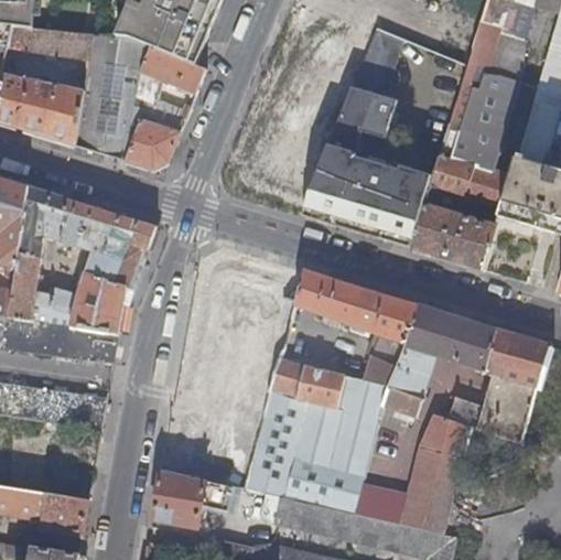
[(0,88),(4,70),(8,53),(14,24),(35,27),(36,0),(0,0),(0,22),(4,23),(3,39),(0,38),(0,88)]
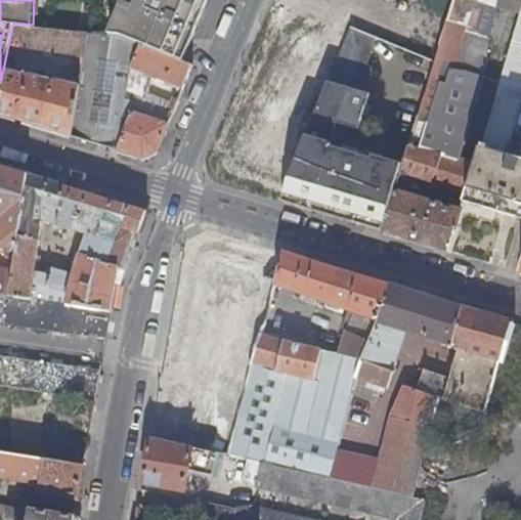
[(119,0),(105,33),(122,35),(133,39),(139,42),(180,59),(204,0),(119,0)]
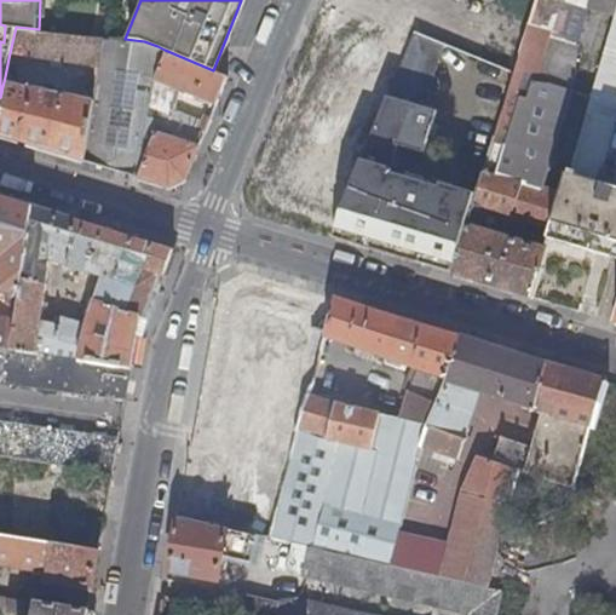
[(461,12),(495,23),(502,0),(419,0),(410,26),(437,34),(443,15),(459,19),(461,12)]
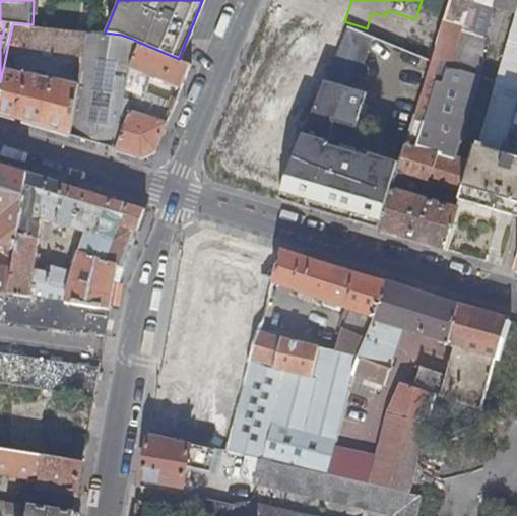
[(379,227),(446,247),(458,206),(436,199),(449,157),(453,158),(475,85),(480,63),(463,57),(460,68),(451,65),(447,66),(458,27),(481,35),(492,0),(446,0),(430,57),(399,158),(379,227)]
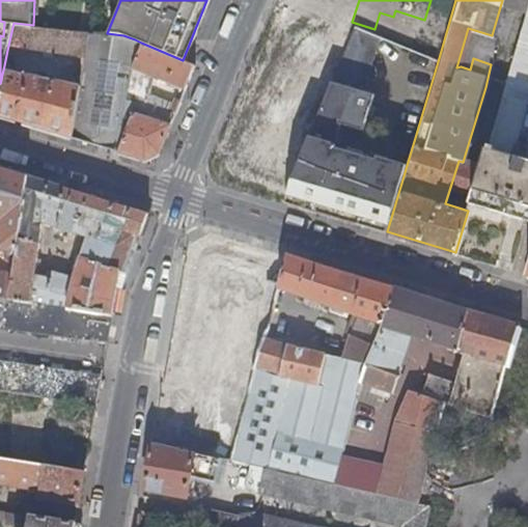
[(527,2),(502,94),(527,101),(527,2)]
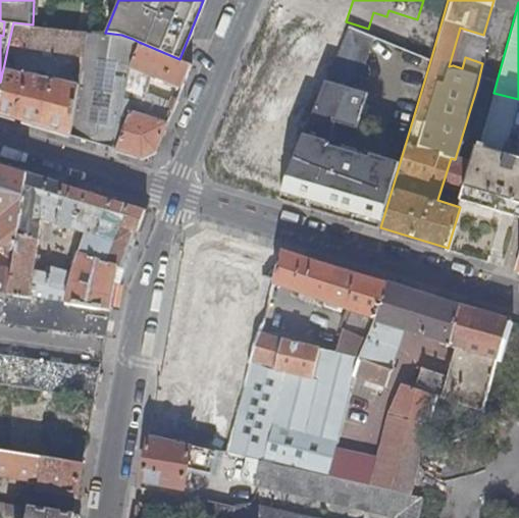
[(82,59),(86,32),(86,30),(33,24),(13,22),(7,49),(16,51),(18,42),(76,52),(75,58),(82,59)]
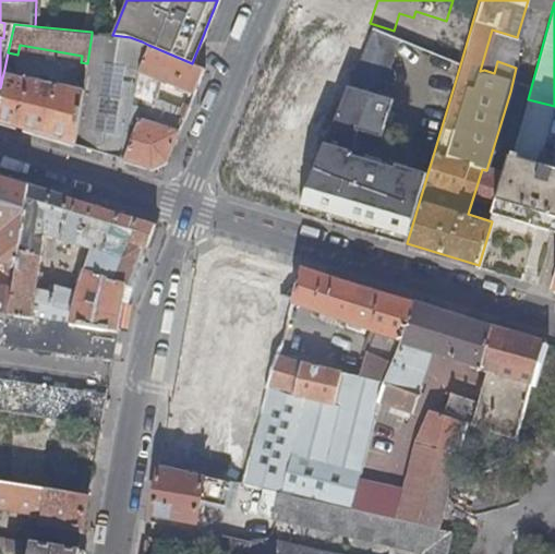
[(297,211),(407,243),(429,170),(408,164),(409,160),(391,155),(390,159),(369,154),(368,156),(353,152),(360,128),(384,134),(395,96),(383,93),(399,35),(372,24),(328,132),(297,211)]
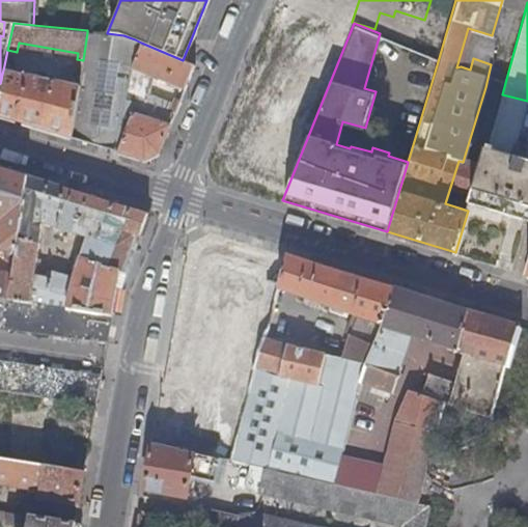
[(473,58),(491,64),(492,35),(468,28),(456,67),(461,66),(470,70),(473,58)]
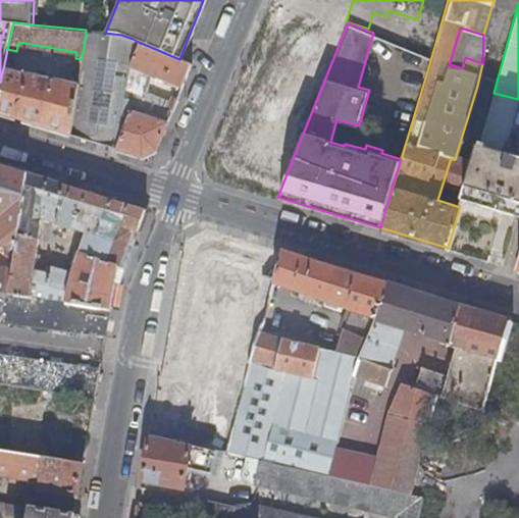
[(114,147),(133,39),(121,35),(105,33),(86,32),(82,59),(79,75),(70,134),(114,147)]
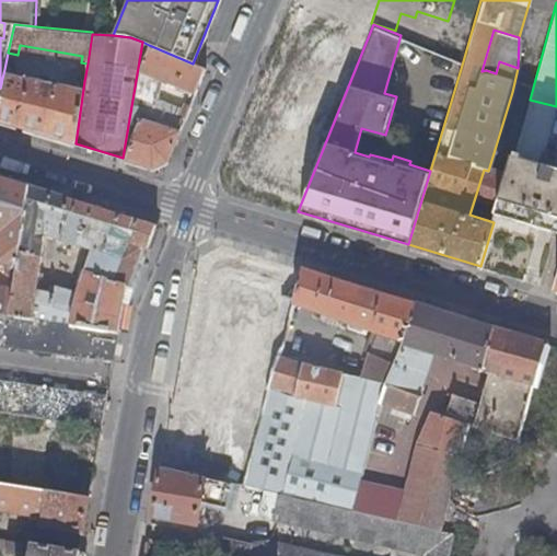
[(195,90),(204,68),(193,64),(149,45),(138,68),(195,90)]
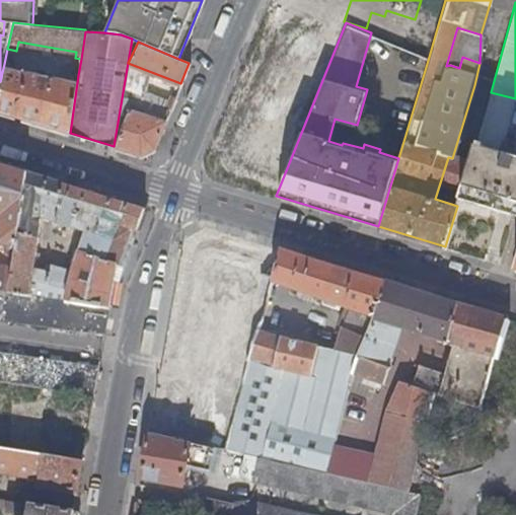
[(0,111),(70,133),(78,75),(67,72),(65,79),(4,64),(0,81),(0,111)]
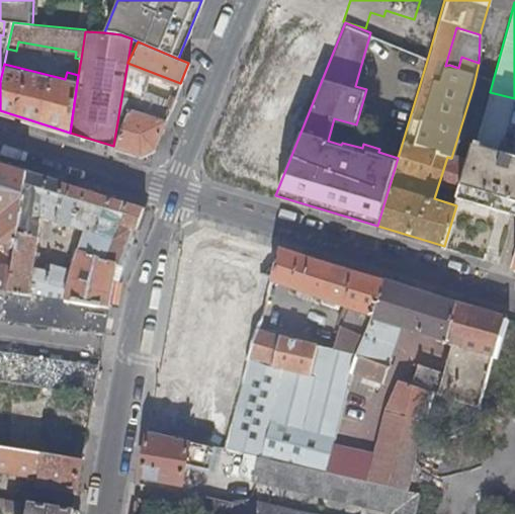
[(154,147),(165,119),(129,108),(113,146),(139,154),(154,147)]
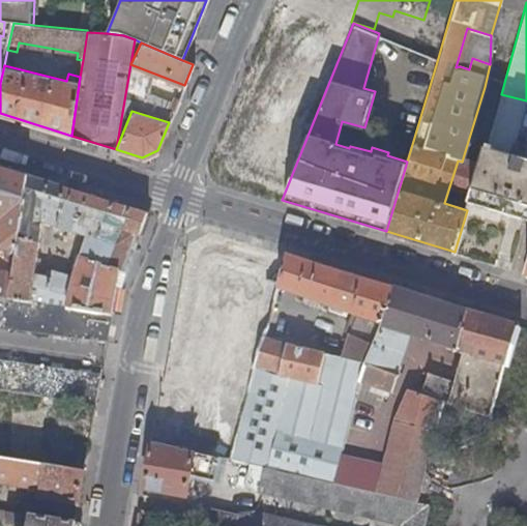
[(469,202),(526,217),(526,158),(495,149),(496,147),(489,145),(489,147),(486,146),(469,202)]
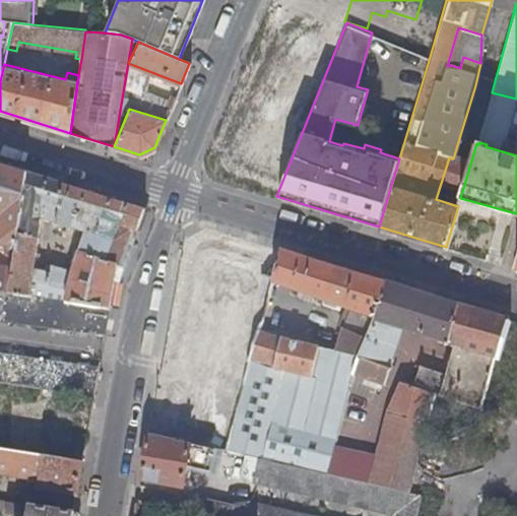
[(0,244),(14,246),(25,171),(0,163),(0,244)]
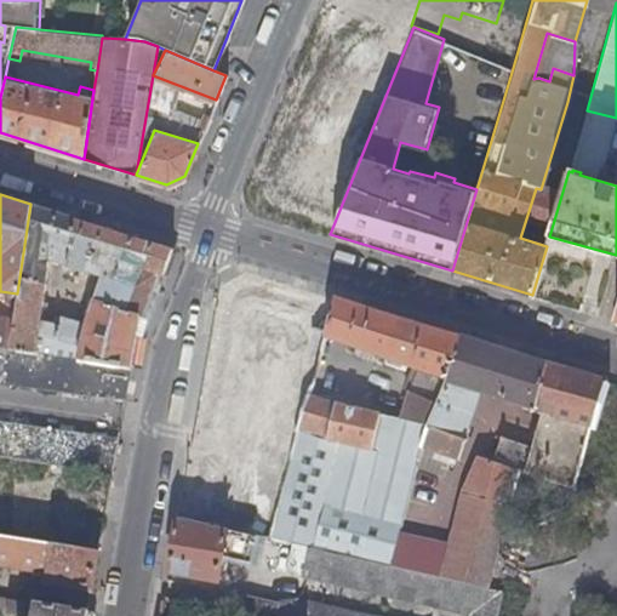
[(171,246),(30,204),(17,294),(13,319),(10,346),(129,364),(133,334),(140,335),(171,246)]
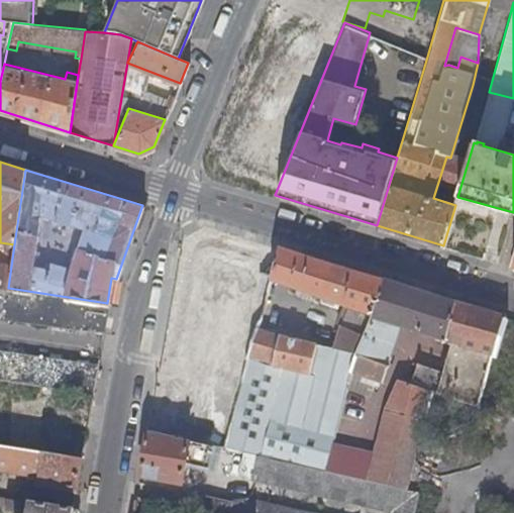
[(383,278),(279,246),(272,279),(322,294),(329,296),(327,301),(335,304),(336,299),(347,302),(341,321),(343,346),(358,350),(383,278)]
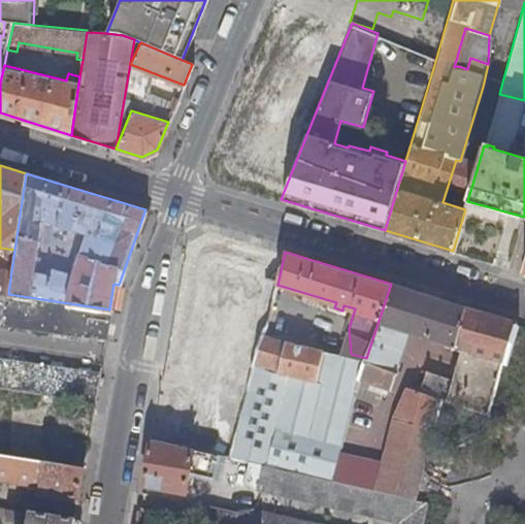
[(0,293),(8,294),(11,271),(0,269),(0,293)]
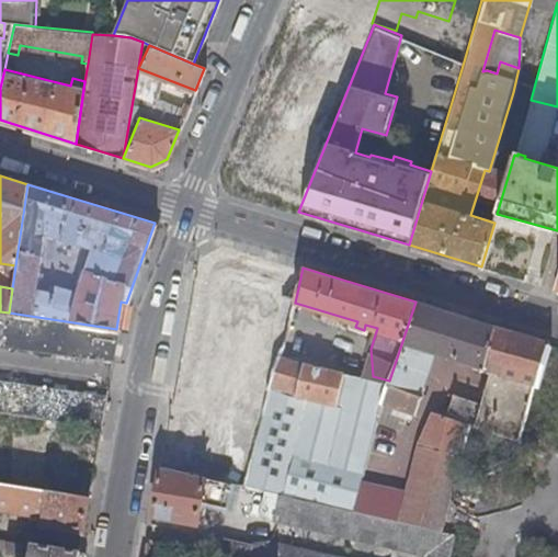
[(441,530),(442,529),(468,422),(516,436),(521,423),(530,395),(533,384),(546,342),(547,340),(493,324),(492,326),(416,302),(389,381),(388,383),(382,401),(394,405),(391,410),(405,415),(405,413),(407,409),(411,411),(414,412),(434,351),(489,370),(480,401),(452,391),(445,412),(434,409),(420,447),(407,491),(360,480),(351,510),(441,530)]
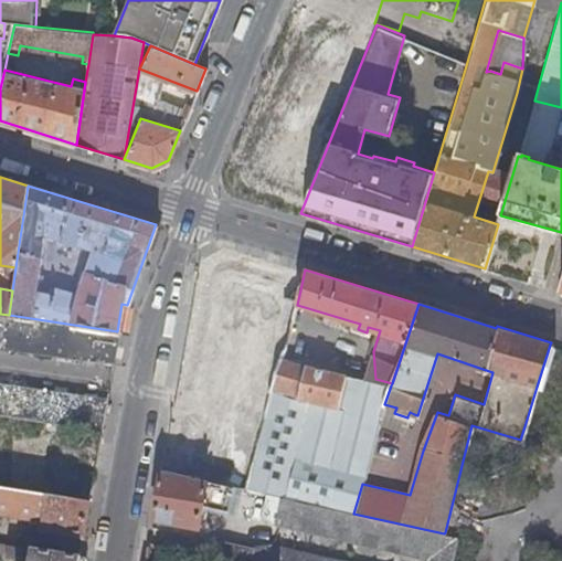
[(0,343),(112,359),(117,331),(9,315),(0,314),(0,343)]
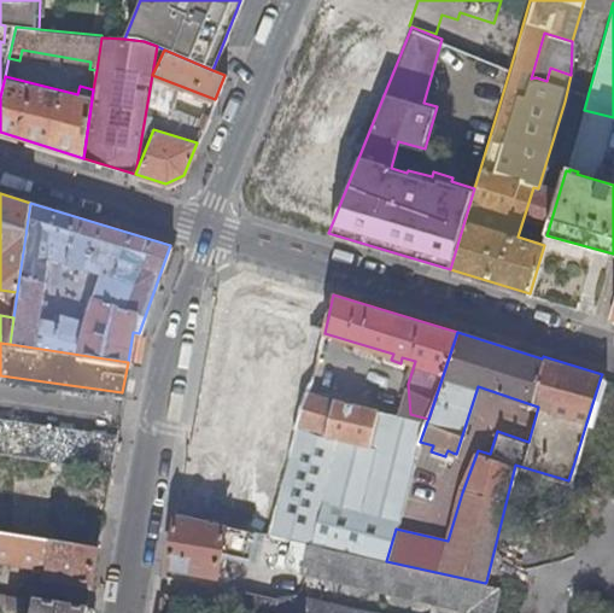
[(613,379),(601,377),(586,422),(613,431),(613,379)]
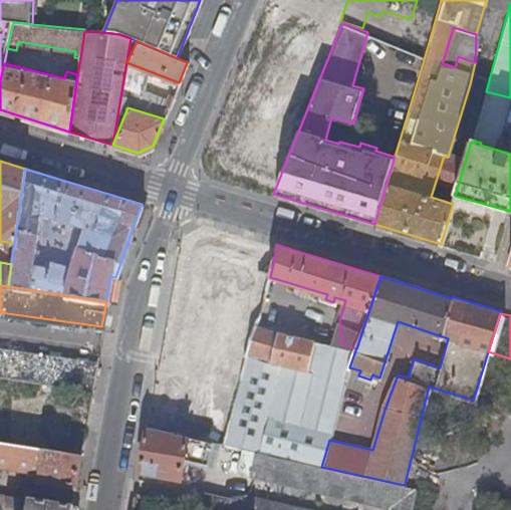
[(253,451),(321,467),(329,440),(346,379),(349,367),(355,350),(257,324),(247,353),(240,377),(234,401),(221,444),(253,451)]
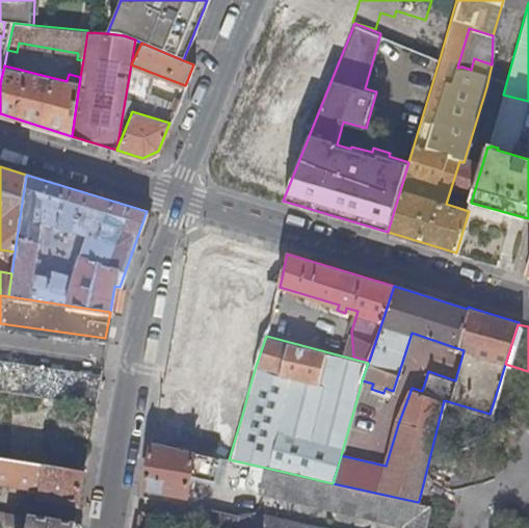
[(0,388),(94,401),(100,370),(0,355),(0,388)]
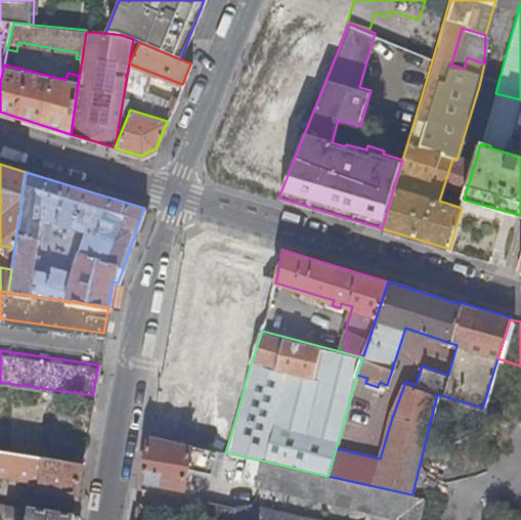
[(494,369),(486,395),(512,403),(520,377),(494,369)]
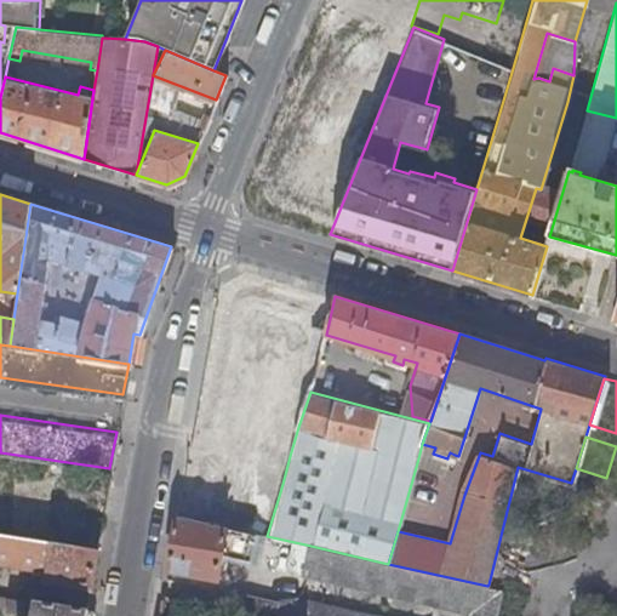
[(0,532),(15,535),(34,539),(85,546),(85,545),(86,512),(0,498),(0,532)]
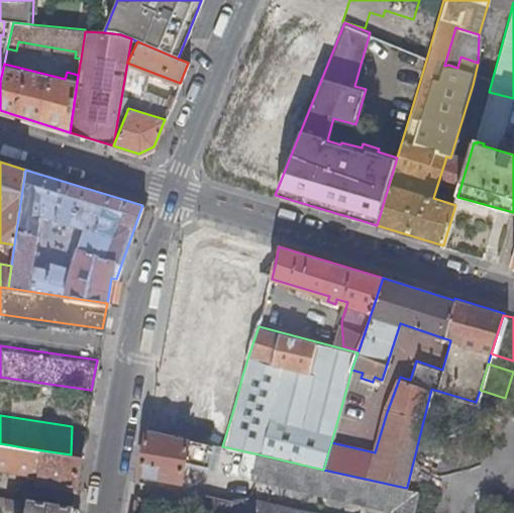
[(217,450),(218,445),(168,433),(146,428),(138,475),(180,482),(183,462),(207,467),(211,449),(217,450)]
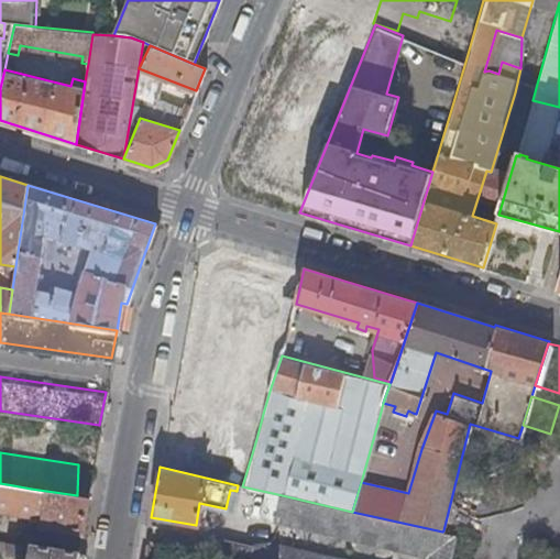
[(0,508),(43,516),(42,525),(80,530),(87,496),(77,494),(77,495),(31,489),(13,485),(0,483),(0,508)]
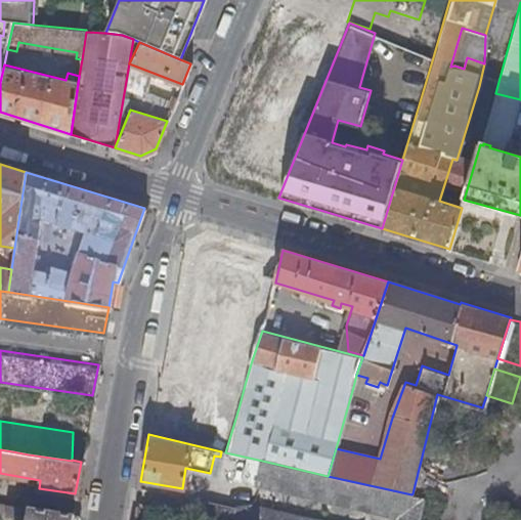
[(417,519),(423,495),(413,493),(411,494),(328,476),(258,460),(254,483),(395,516),(396,519),(322,519),(250,504),(234,506),(207,500),(203,519),(208,519),(417,519)]
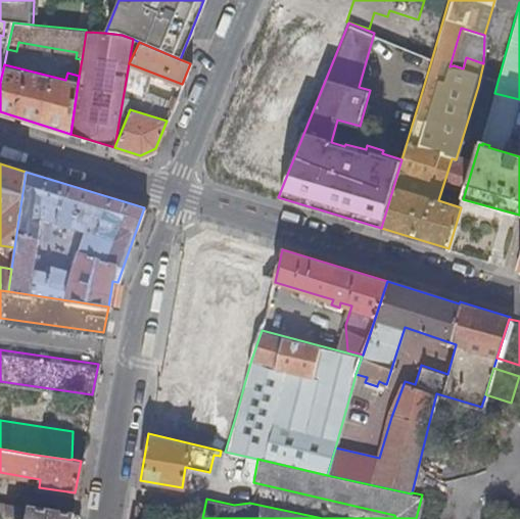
[(69,518),(72,512),(29,506),(27,518),(17,517),(16,518),(69,518)]
